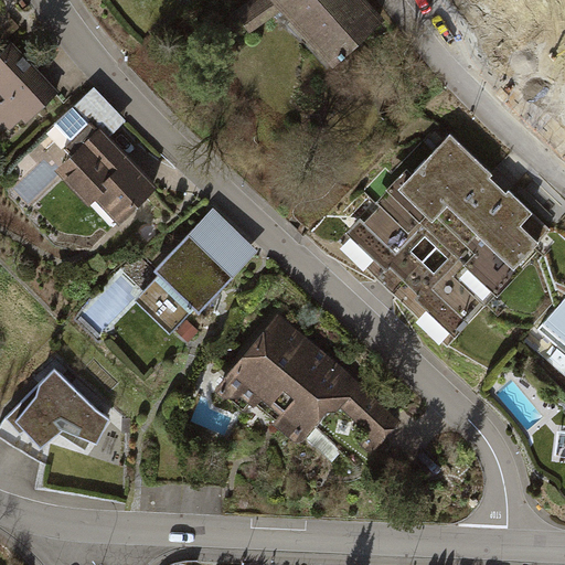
[(269,0),(327,63),(379,17),(362,0),(269,0)]
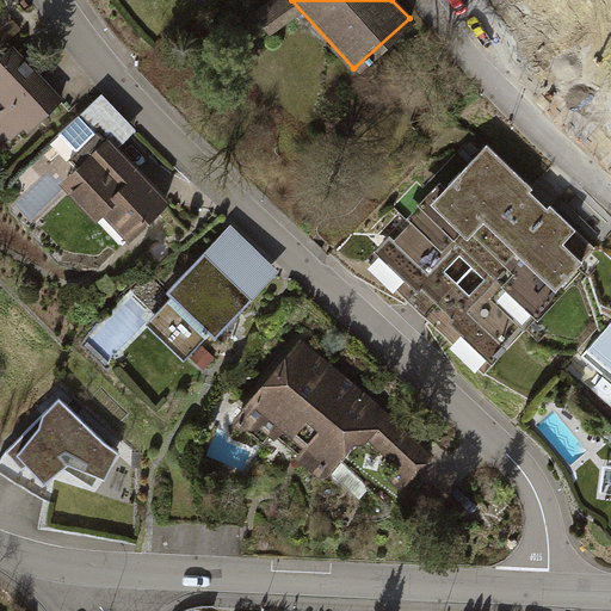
[(65,103),(17,50),(0,65),(0,143),(6,137),(11,142),(25,130),(29,135),(65,103)]
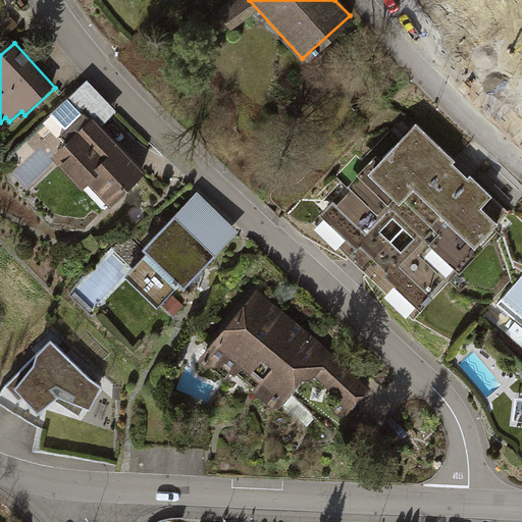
[(57,131),(65,138),(90,114),(95,120),(100,124),(115,110),(86,79),(52,110),(64,123),(57,131)]
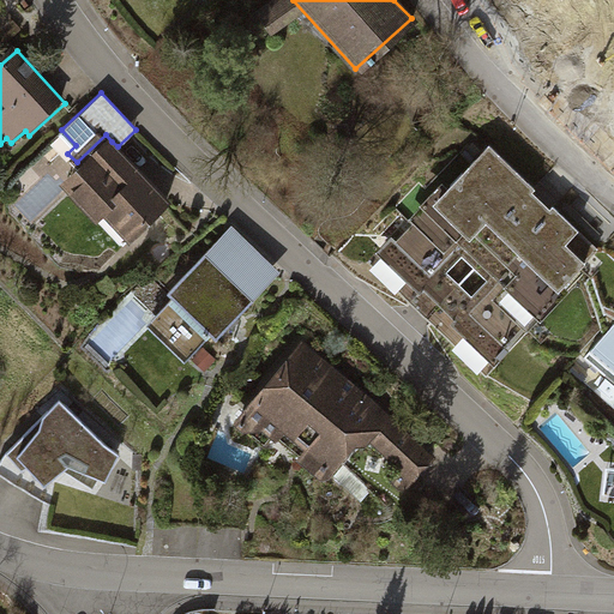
[(139,170),(118,146),(112,142),(106,134),(77,162),(58,179),(91,215),(98,208),(126,236),(167,199),(139,170)]
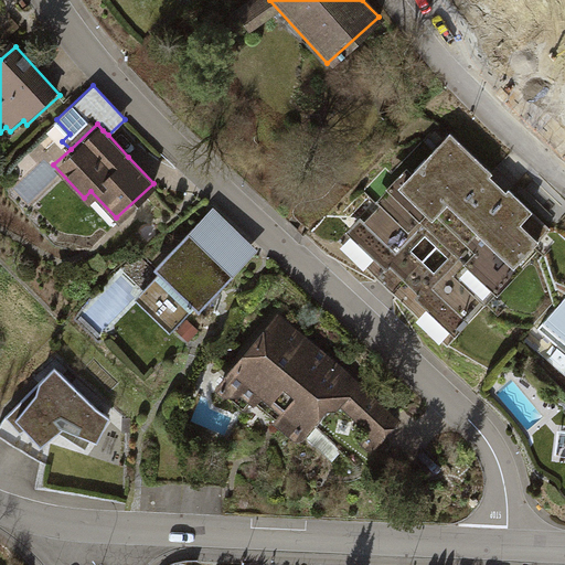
[(557,233),(455,140),(416,182),(409,176),(369,221),(362,214),(334,245),(450,350),(557,233)]
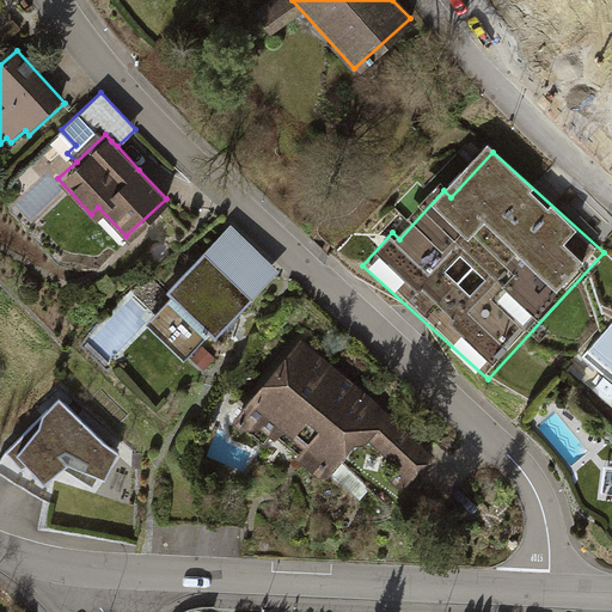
[(232,225),(204,250),(242,287),(250,297),(277,270),(232,225)]
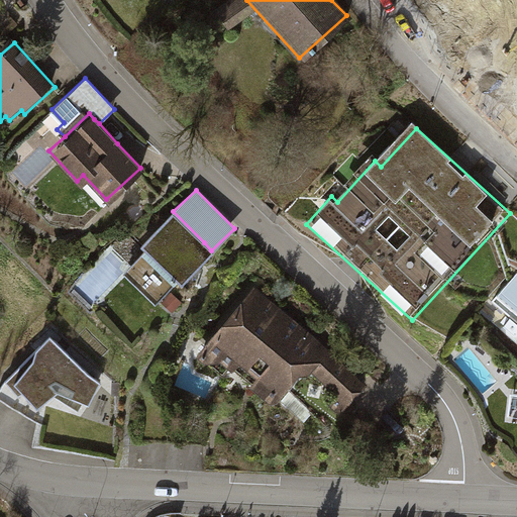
[(204,242),(173,211),(140,243),(144,247),(124,270),(154,299),(177,276),(181,280),(211,250),(204,242)]
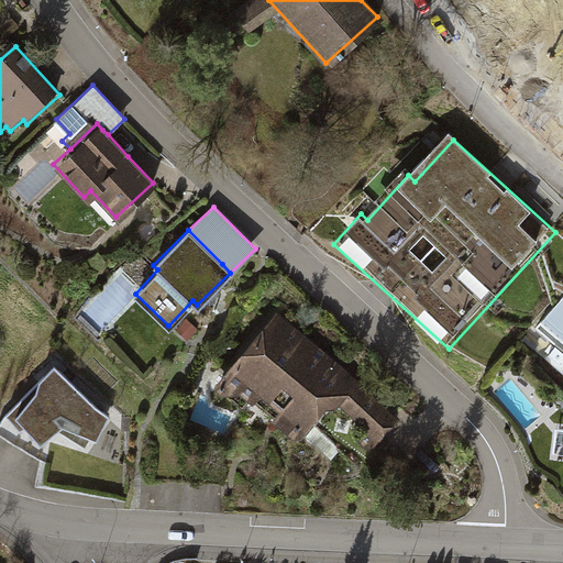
[(400,419),(277,310),(211,384),(243,411),(253,399),(272,415),(268,418),(291,435),(305,432),(326,407),(334,407),(338,404),(379,440),(400,419)]
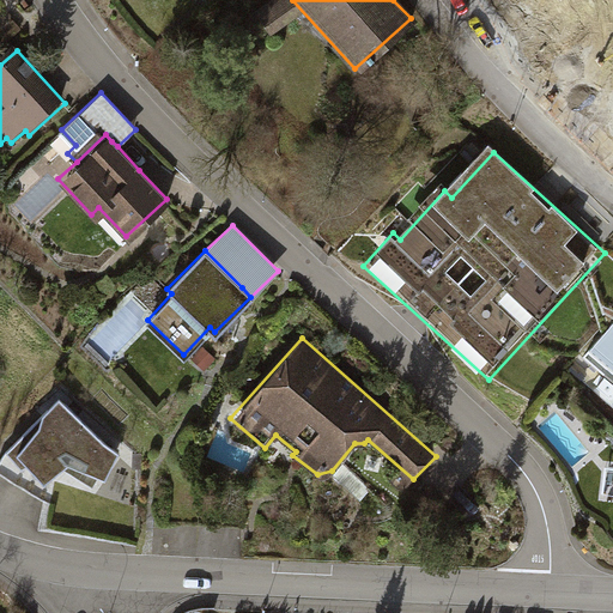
[(132,447),(61,386),(12,449),(0,472),(0,475),(54,502),(50,528),(139,548),(138,472),(122,462),(132,447)]
